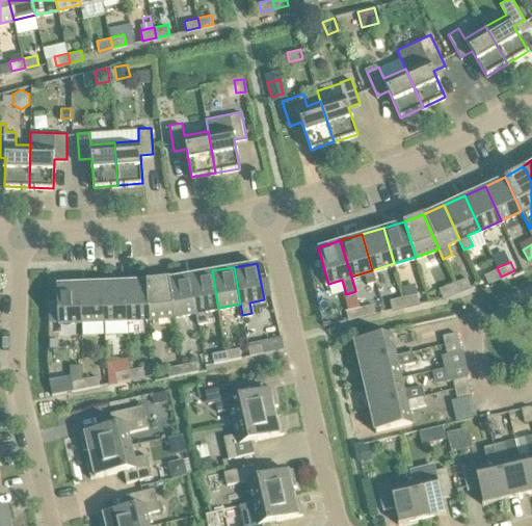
[(501,277),(497,267),(484,273),(488,283),(501,277)]
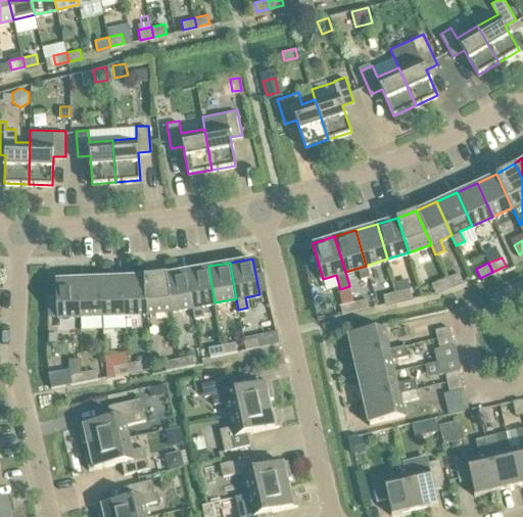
[(193,307),(192,307),(194,317),(204,316),(202,304),(215,302),(208,266),(187,270),(193,307)]
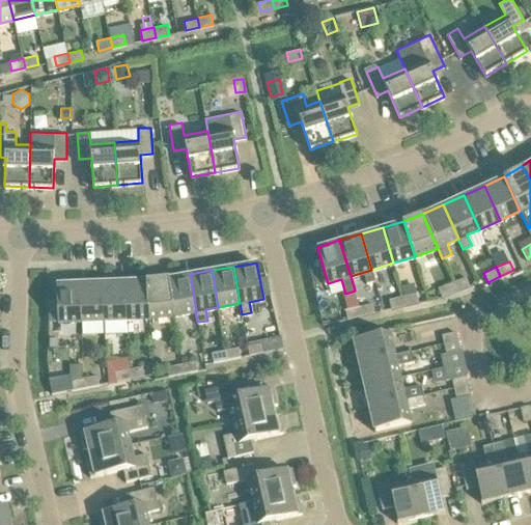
[(174,314),(195,311),(196,311),(190,274),(167,278),(174,314)]
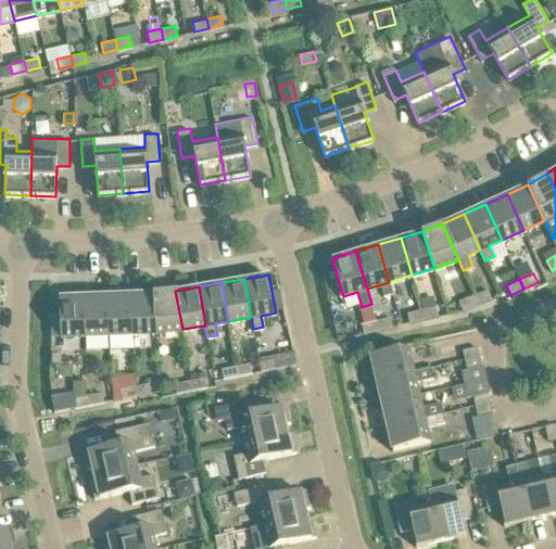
[(488,288),(474,293),(478,303),(492,297),(488,288)]
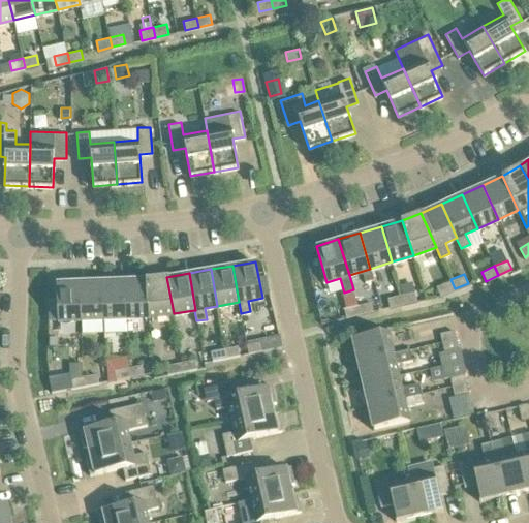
[(149,316),(174,313),(166,277),(147,279),(149,316)]
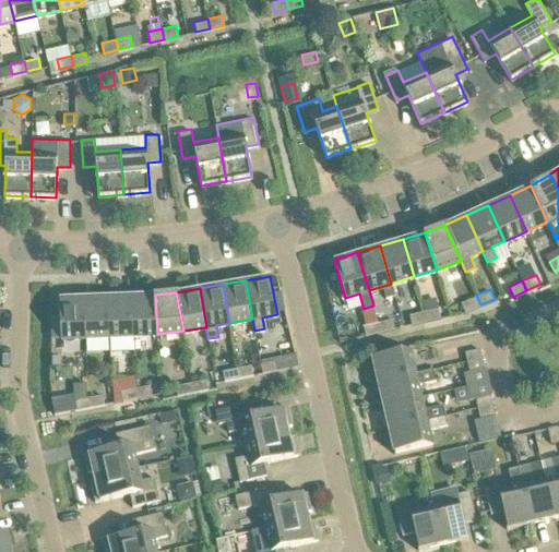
[(133,335),(157,334),(155,295),(131,296),(133,335)]
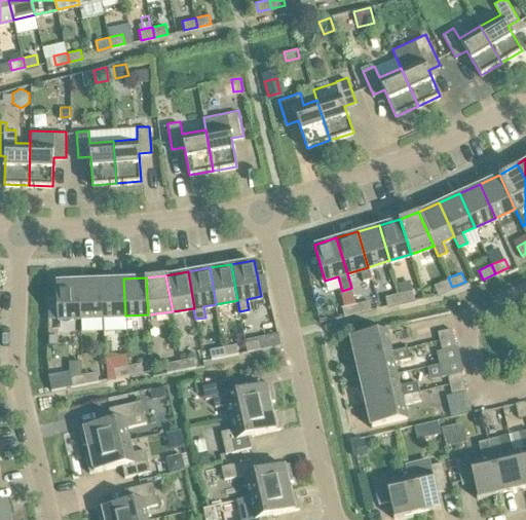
[(452,287),(448,277),(434,284),(438,293),(452,287)]
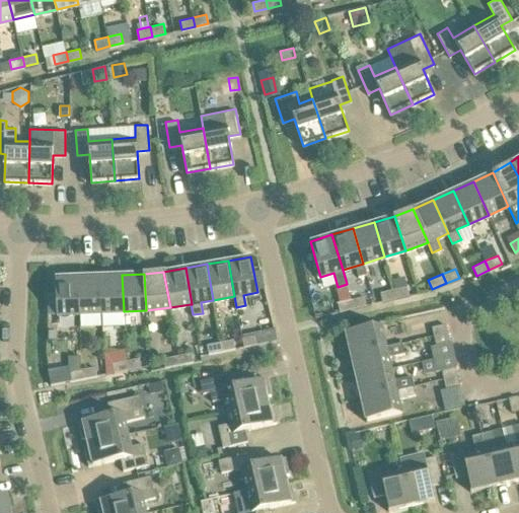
[(79,312),(101,311),(100,275),(78,276),(79,312)]
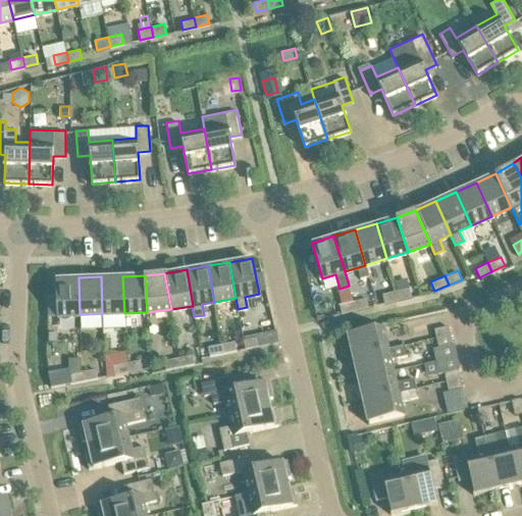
[(102,313),(124,313),(122,276),(101,276),(102,313)]
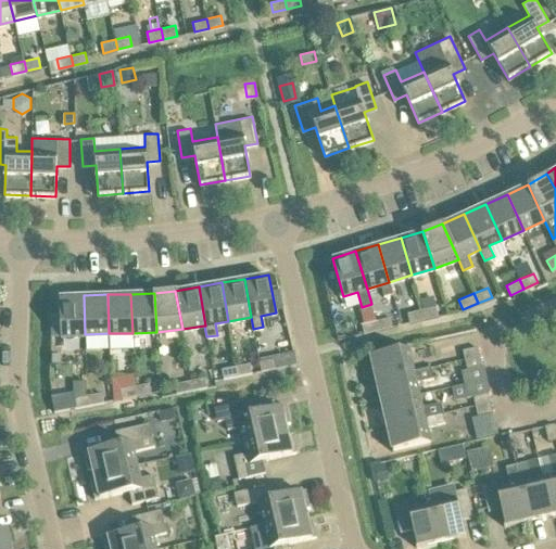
[(61,335),(85,334),(84,295),(59,296),(61,335)]
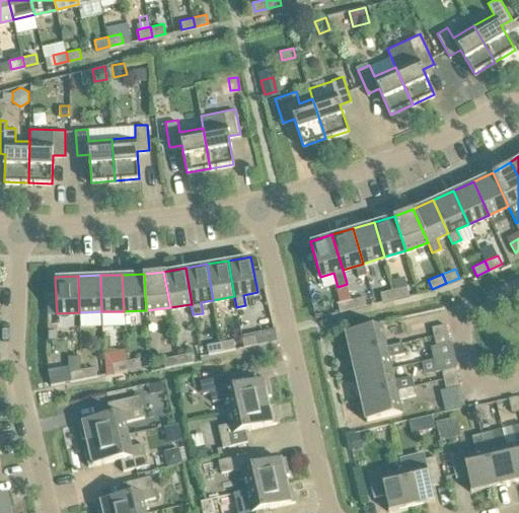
[(406,285),(393,288),(395,297),(409,294),(406,285)]
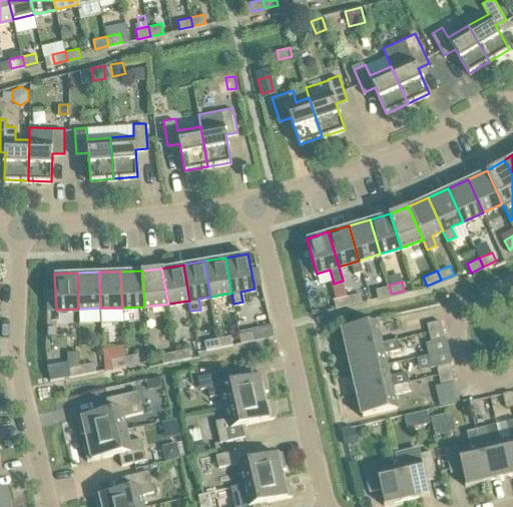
[(391,294),(389,285),(376,288),(378,297),(391,294)]
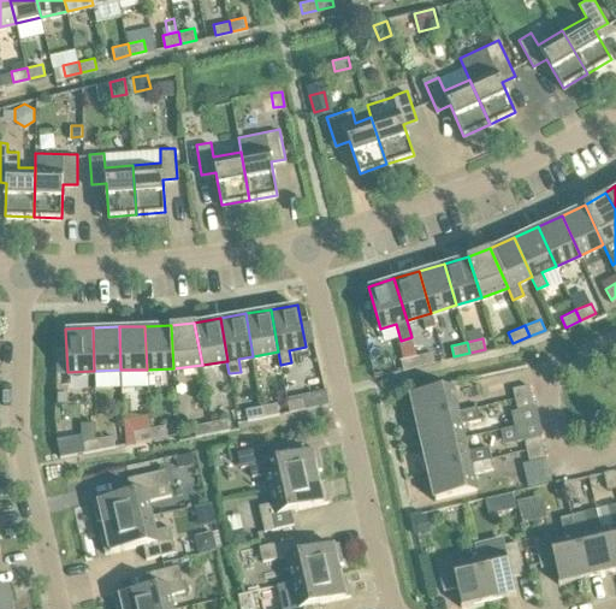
[(432,350),(416,354),(419,365),(434,361),(432,350)]
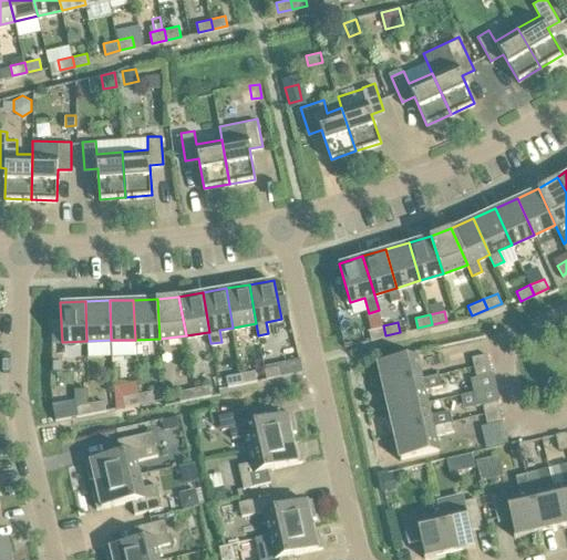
[(385,335),(383,325),(369,329),(371,339),(385,335)]
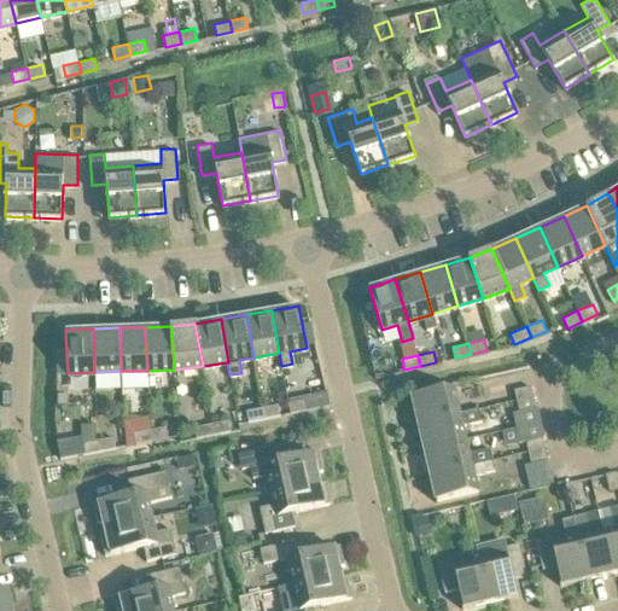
[(412,394),(418,422),(460,411),(454,384),(413,394),(413,393),(412,394)]
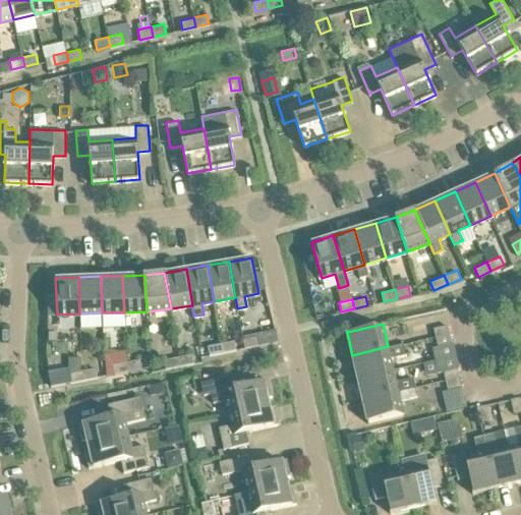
[(433,327),(436,336),(449,333),(447,324),(433,327)]
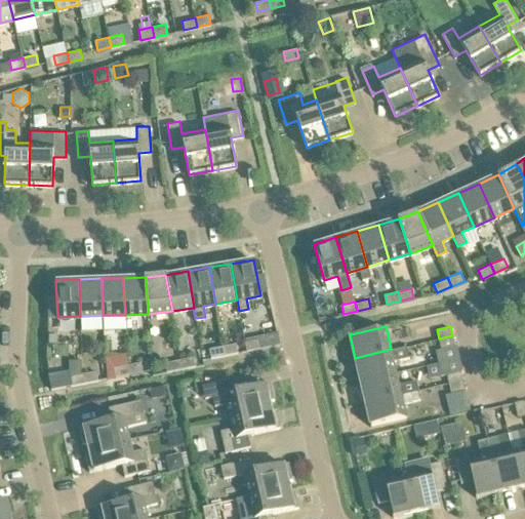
[(452,335),(439,338),(441,348),(454,345),(452,335)]
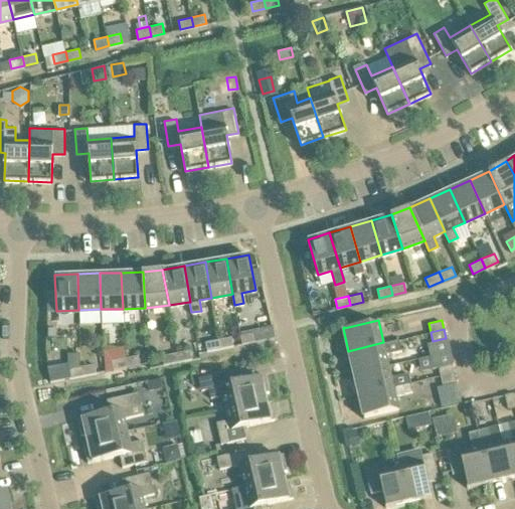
[(239,333),(241,343),(255,340),(253,331),(239,333)]
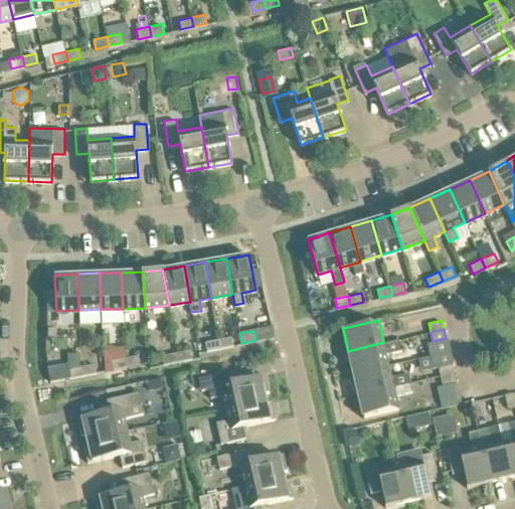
[(231,335),(218,338),(220,347),(233,344),(231,335)]
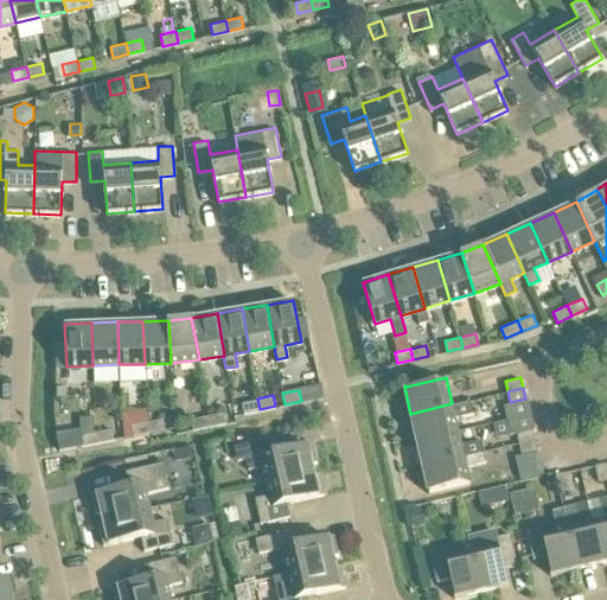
[(260,409),(257,399),(242,402),(243,412),(260,409)]
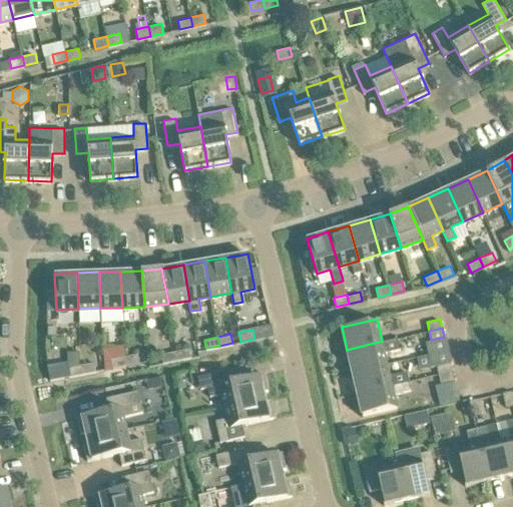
[(347,350),(352,371),(387,363),(384,351),(400,348),(398,338),(382,341),(347,350)]
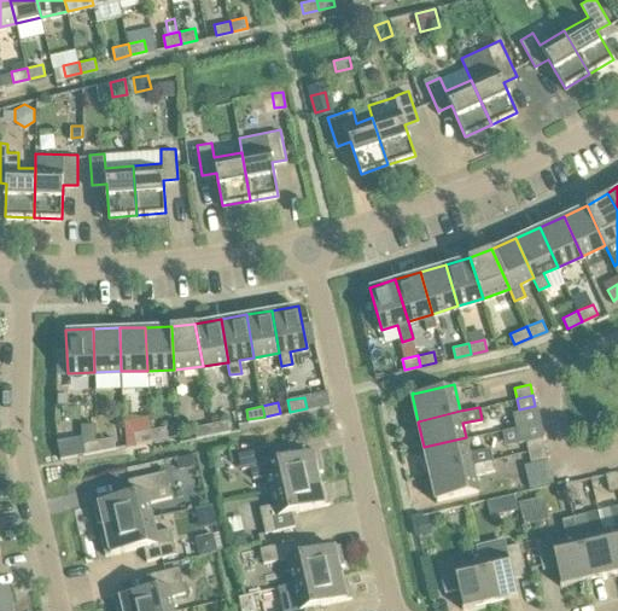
[(228,418),(211,422),(214,432),(231,430),(228,418)]
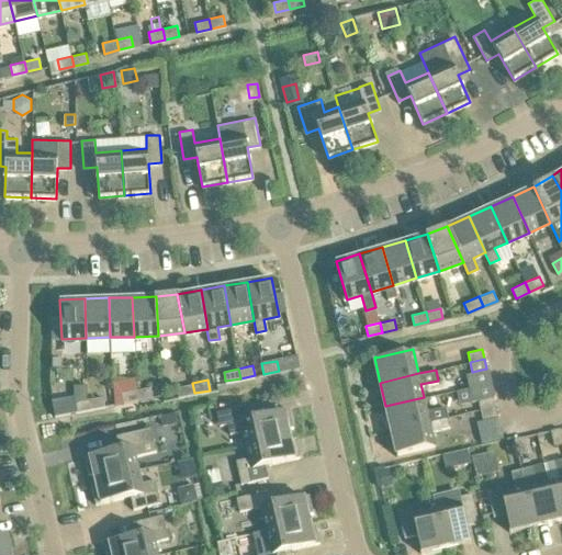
[(74,383),(74,400),(87,398),(87,383),(74,383)]
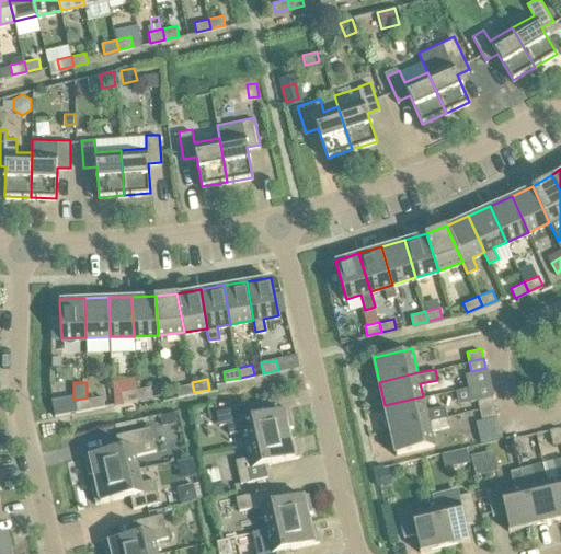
[(194,392),(192,382),(176,385),(178,395),(194,392)]
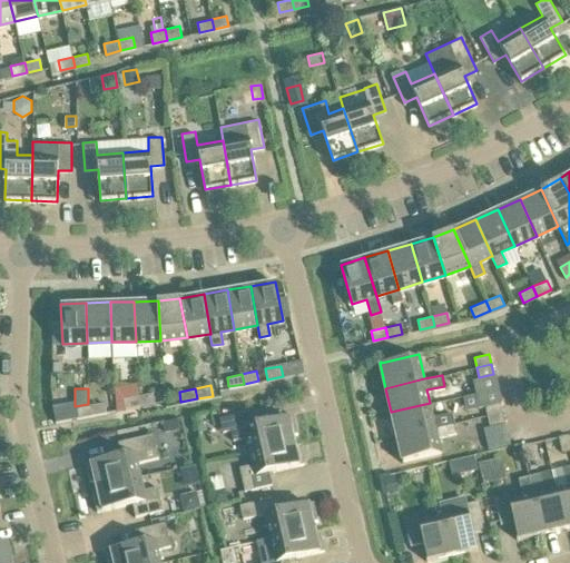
[(153,391),(138,394),(140,404),(155,402),(153,391)]
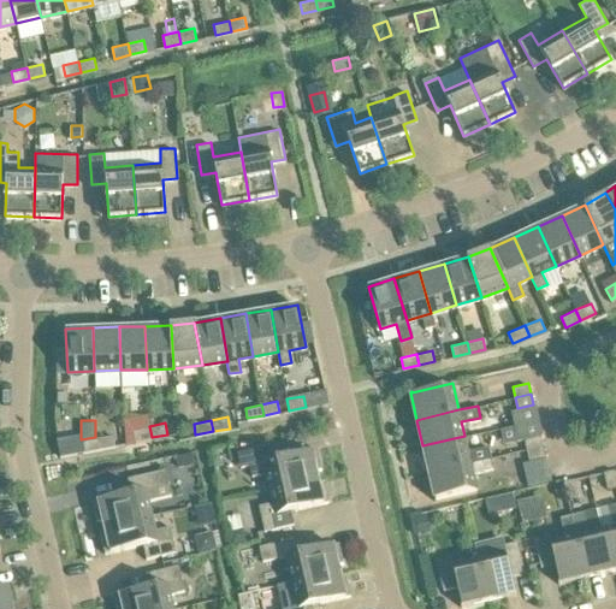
[(152,437),(149,426),(134,430),(136,441),(152,437)]
